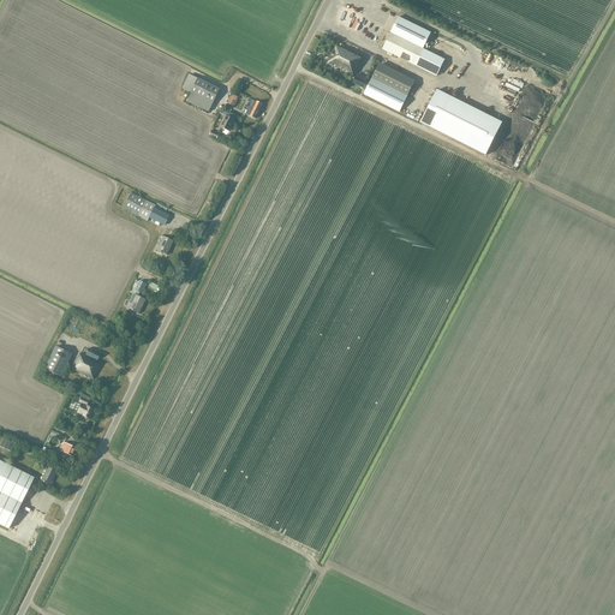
[(430,33),(398,17),(382,49),(436,77),(445,60),(423,49),(430,33)]
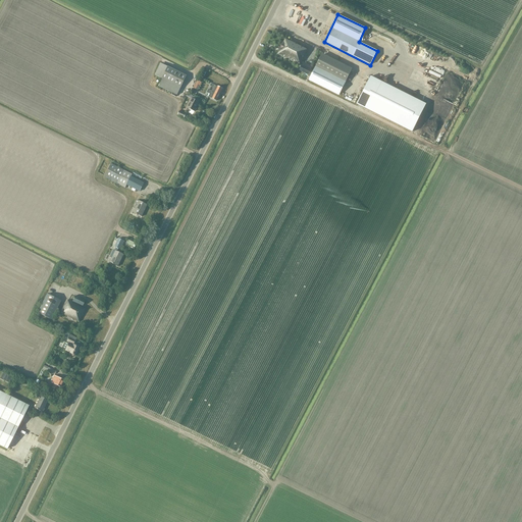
[(285,38),(277,54),(300,65),(306,54),(305,54),(307,49),(285,38)]
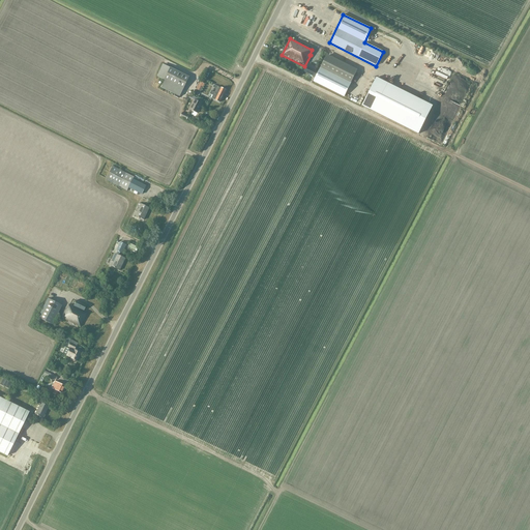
[(351,83),(356,71),(326,56),(321,67),(318,72),(316,78),(314,82),(344,96),(351,83)]
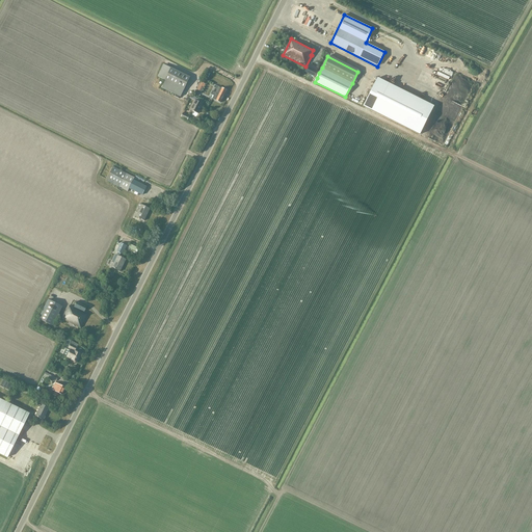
[(180,97),(190,77),(170,68),(163,64),(158,77),(165,80),(161,88),(180,97)]
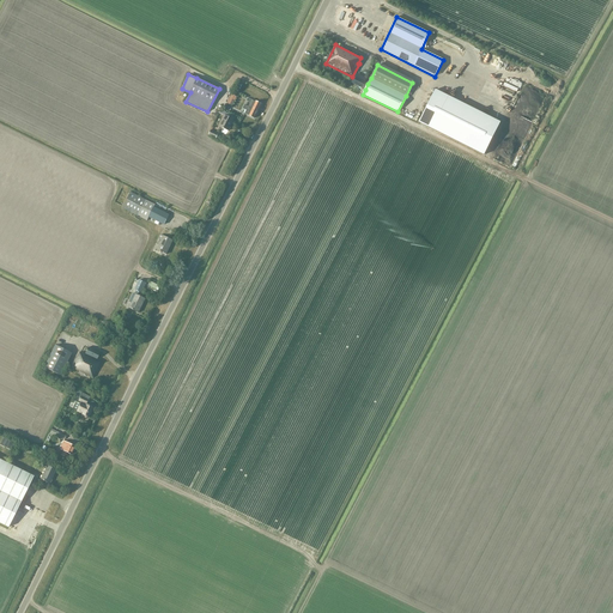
[(351,83),(365,90),(368,84),(353,77),(351,83)]
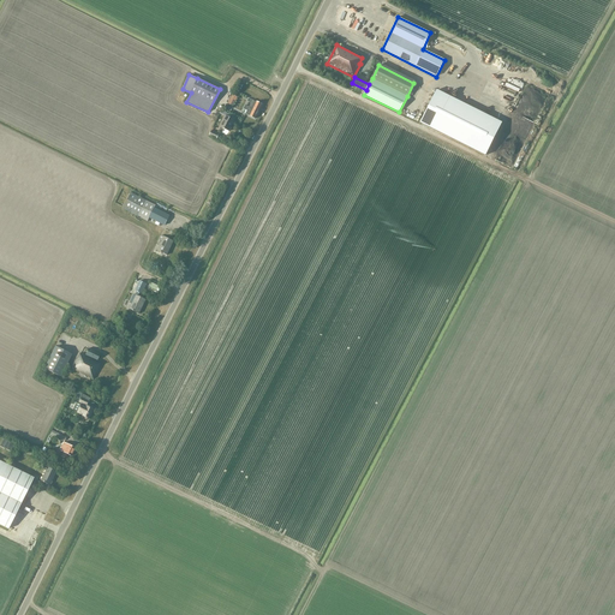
[(436,90),(421,124),(485,156),(502,123),(436,90)]
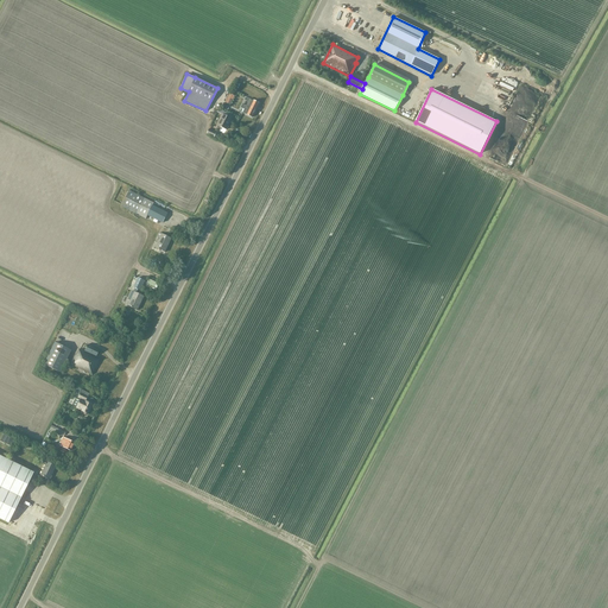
[(229,94),(225,102),(230,106),(235,96),(229,94)]
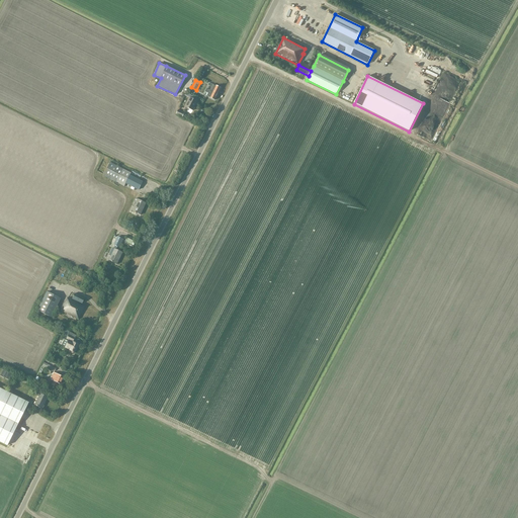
[(214,100),(221,88),(216,85),(216,86),(212,84),(209,90),(206,89),(205,92),(207,93),(206,96),(209,98),(214,100)]
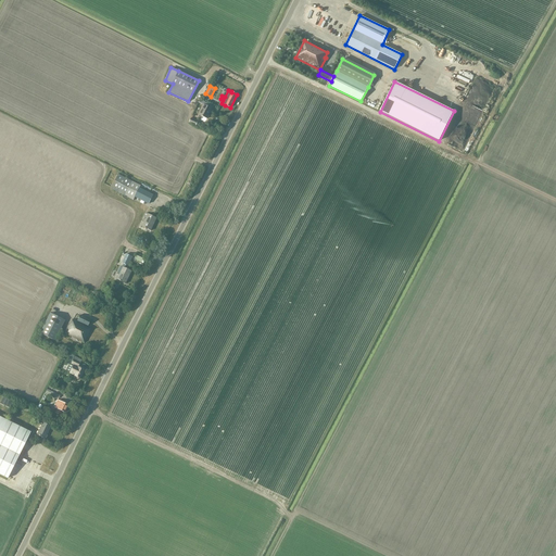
[(203,104),(199,115),(206,118),(212,109),(203,104)]
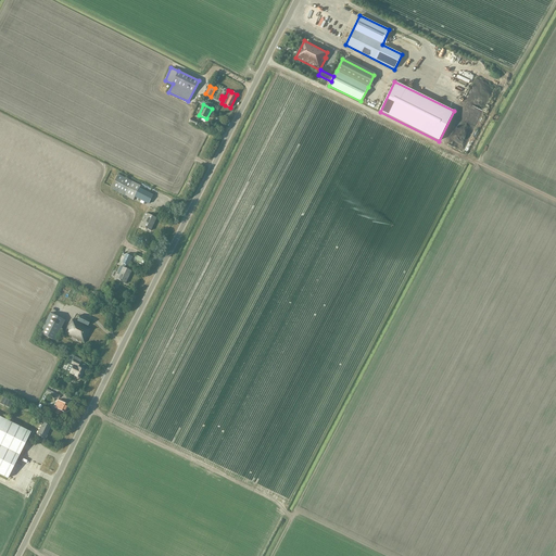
[(149,204),(153,196),(139,188),(140,186),(118,174),(111,189),(133,200),(135,197),(149,204)]
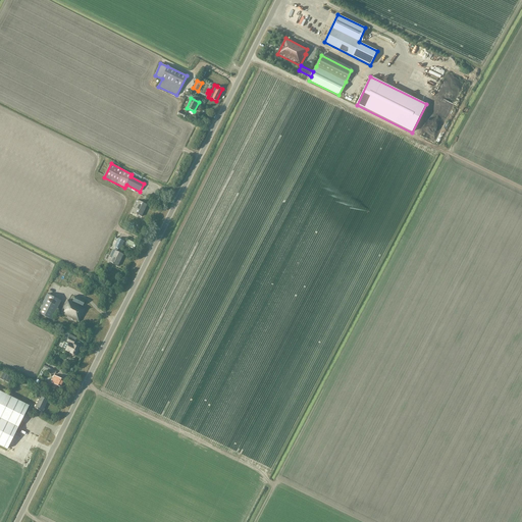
[(138,204),(134,213),(142,217),(148,205),(139,201),(137,200),(136,204),(138,204)]
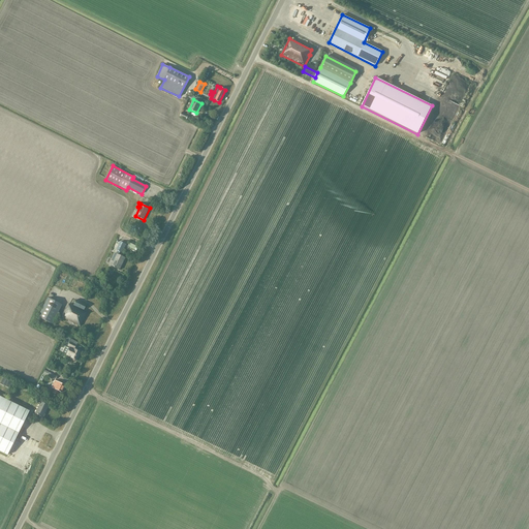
[(120,242),(116,250),(120,252),(122,253),(126,245),(120,242)]
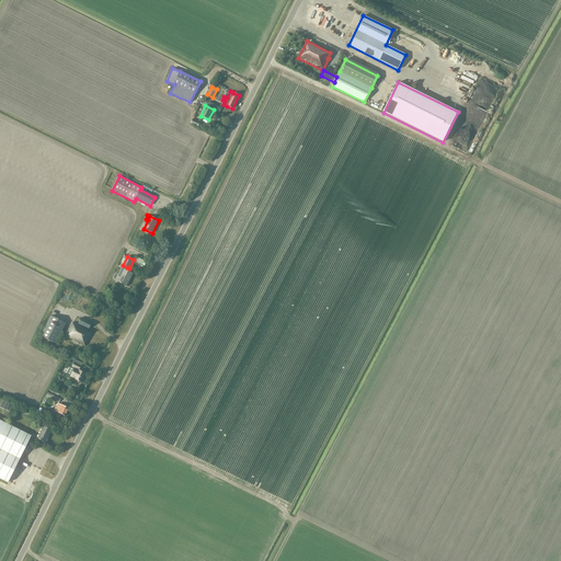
[(121,277),(117,282),(127,286),(133,274),(123,268),(118,276),(121,277)]
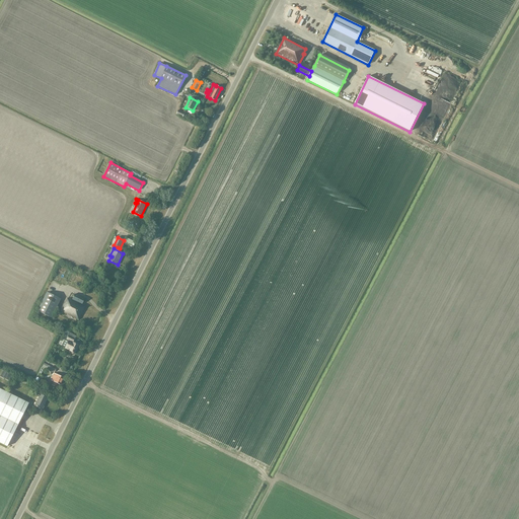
[(47,292),(36,311),(51,318),(61,299),(47,292)]
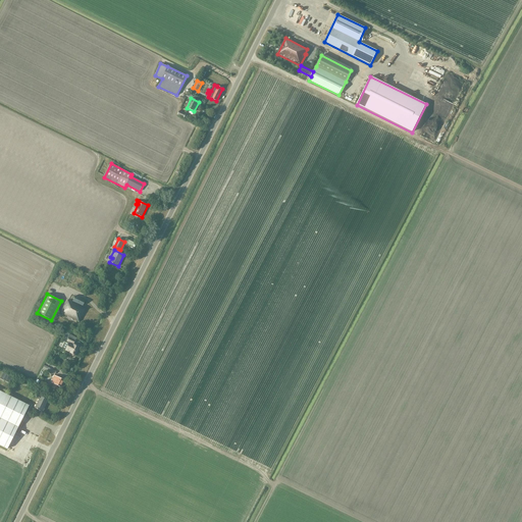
[(65,303),(64,304),(60,313),(79,322),(85,309),(82,307),(86,301),(74,296),(71,302),(67,300),(65,304),(65,303)]
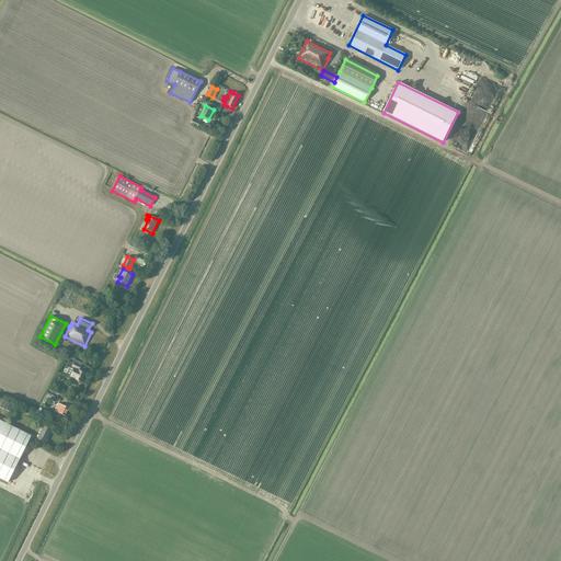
[(69,362),(67,366),(69,367),(73,369),(78,371),(78,370),(79,369),(80,366),(81,364),(73,361),(71,359),(69,359),(68,362),(69,362)]
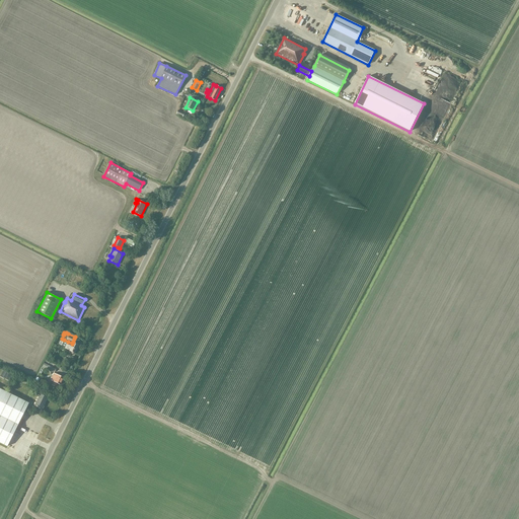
[(64,340),(61,346),(65,348),(68,350),(68,351),(69,351),(69,352),(69,353),(71,354),(72,354),(73,354),(73,353),(74,354),(78,346),(75,344),(75,343),(73,342),(72,343),(72,344),(68,342),(64,340)]
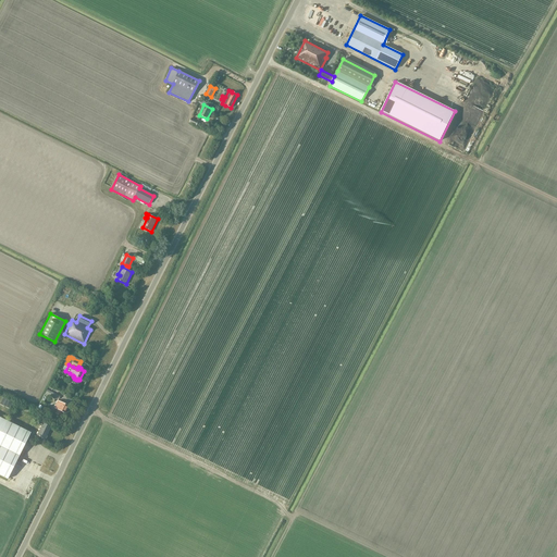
[(49,396),(49,395),(59,399),(60,396),(47,390),(45,395),(49,396)]
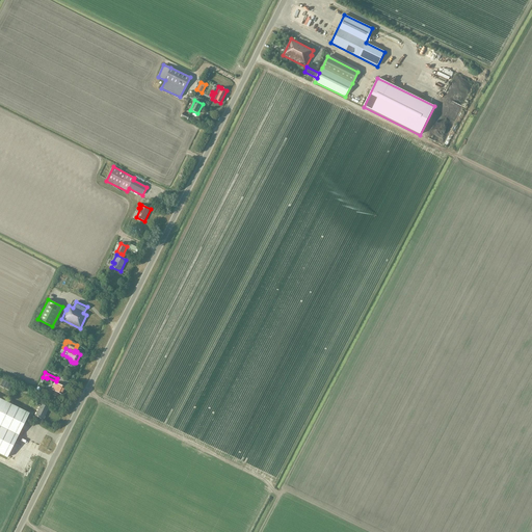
[(2,380),(0,384),(0,387),(8,391),(11,386),(2,380)]
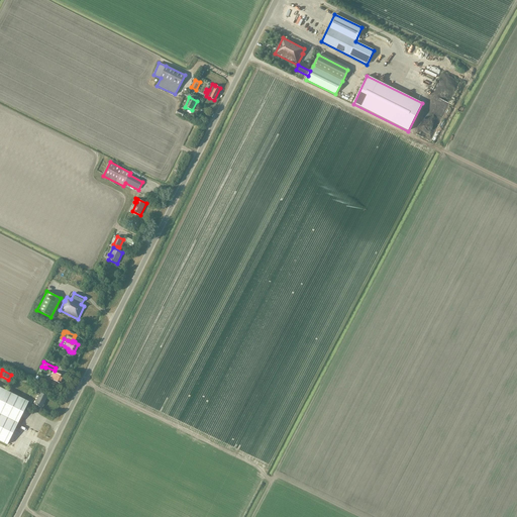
[(49,379),(53,381),(50,384),(55,386),(57,382),(60,384),(63,377),(54,372),(49,379)]
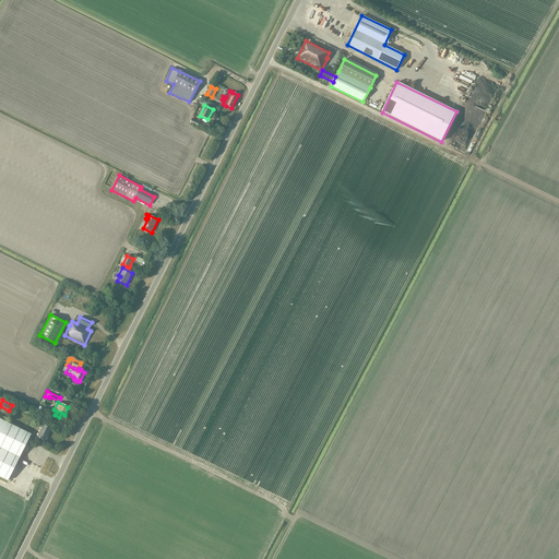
[(0,419),(0,448),(19,458),(31,435),(0,419)]
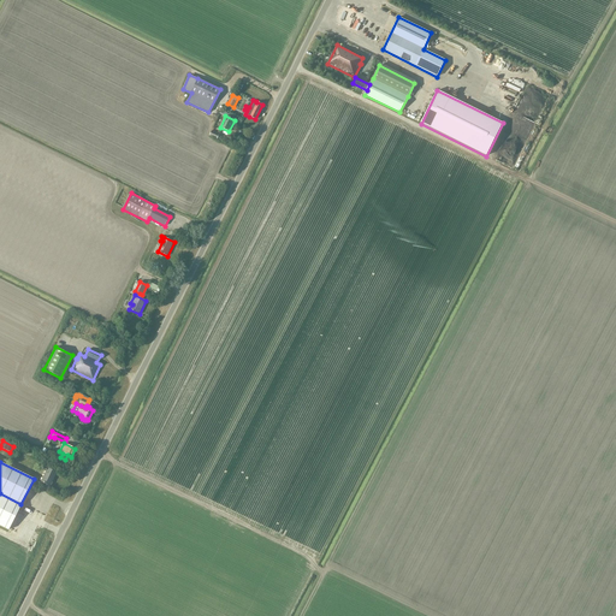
[(47,468),(40,481),(49,486),(57,473),(47,468)]
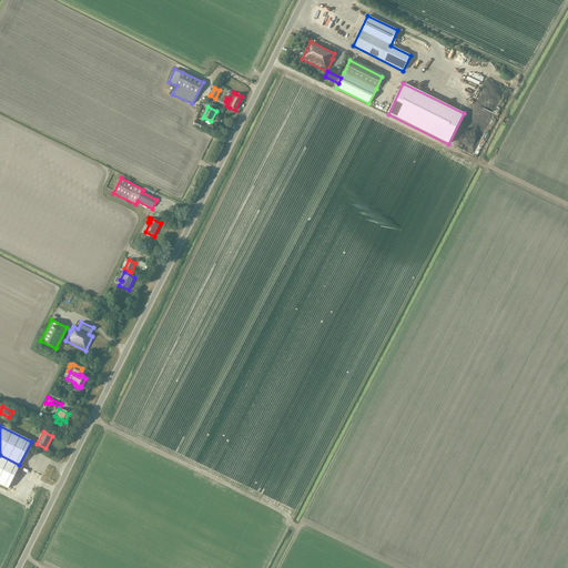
[(19,465),(0,455),(0,485),(8,488),(19,465)]
